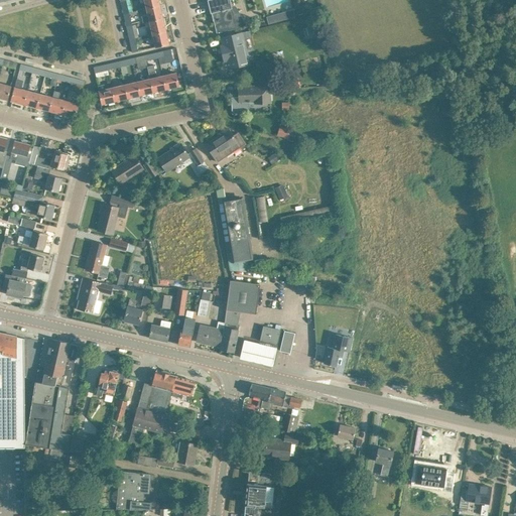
[(126,0),(120,1),(123,13),(129,12),(126,0)]
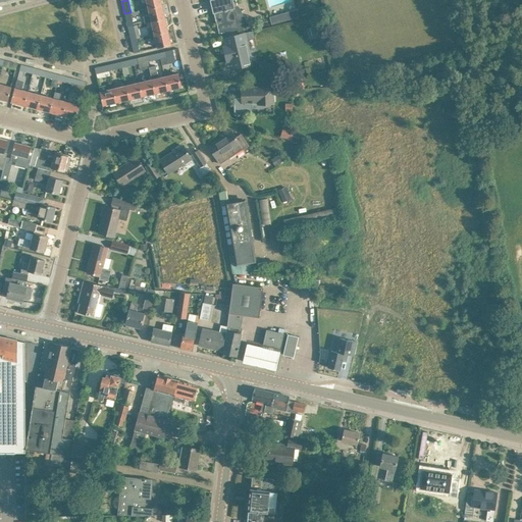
[(146,0),(148,8),(148,9),(162,5),(160,0),(146,0)]
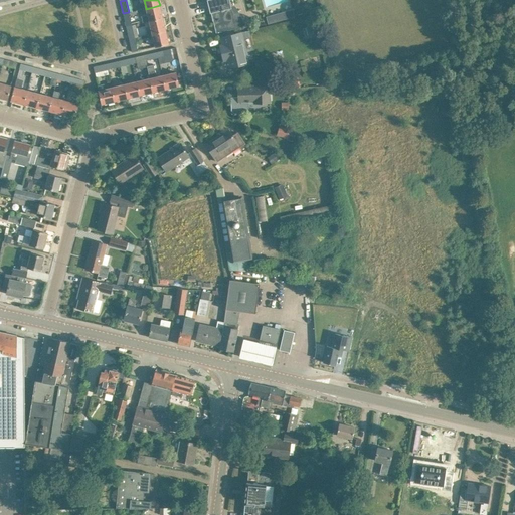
[(229,0),(207,0),(210,13),(212,13),(216,33),(234,29),(235,30),(245,25),(235,6),(231,7),(229,0)]
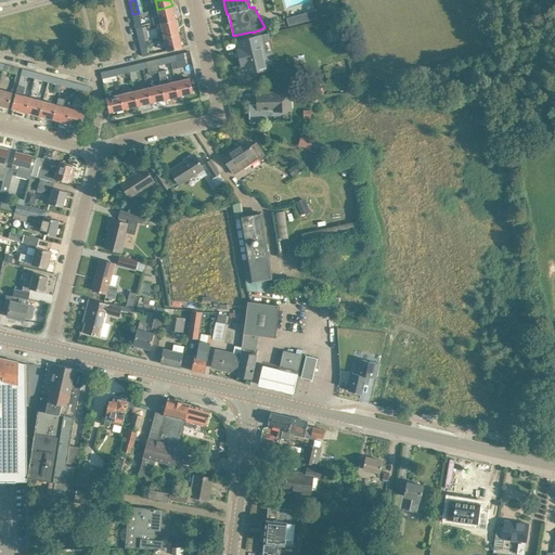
[(176,20),(172,5),(157,10),(157,9),(151,11),(154,24),(160,23),(176,20)]
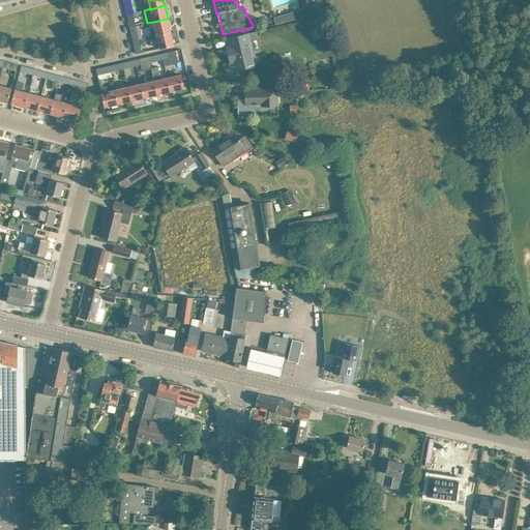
[(281,11),(283,19),(311,13),(310,6),(281,11)]
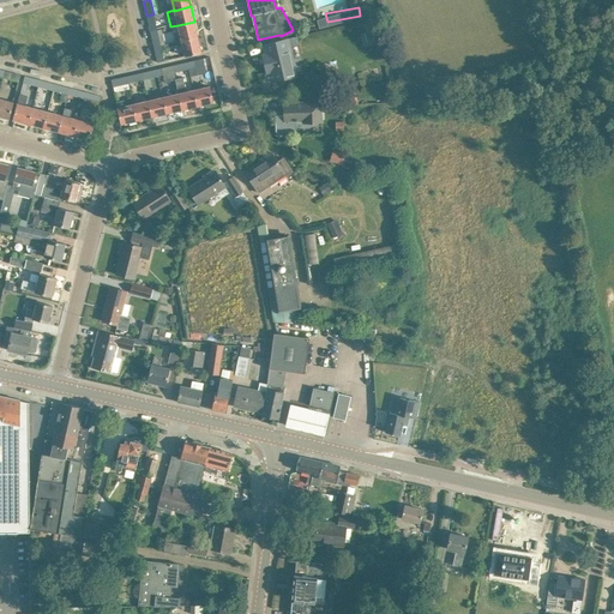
[(158,13),(154,14),(146,16),(150,32),(157,30),(155,19),(167,17),(166,12),(158,13)]
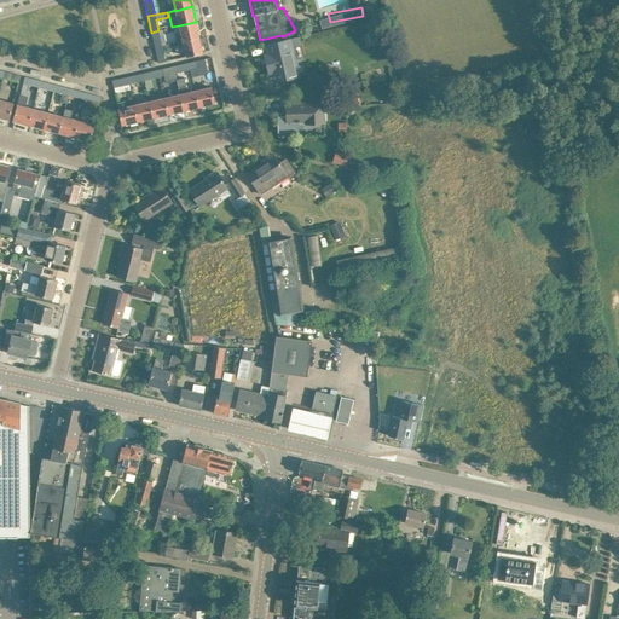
[(178,42),(183,41),(200,36),(196,22),(179,25),(181,34),(175,35),(178,42)]
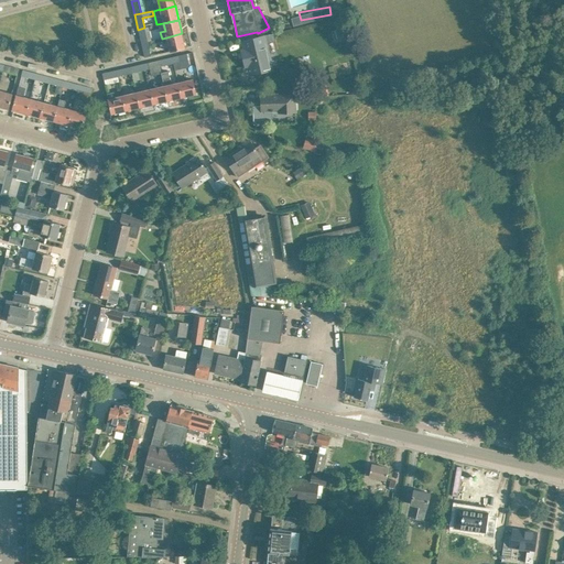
[(144,28),(138,30),(141,43),(148,42),(152,41),(148,26),(144,28)]
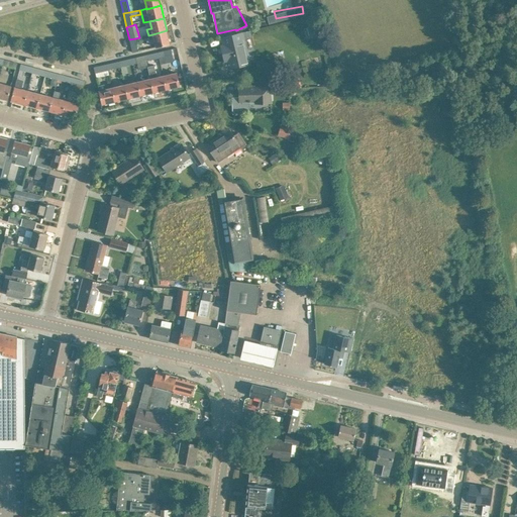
[(156,47),(160,46),(170,43),(167,30),(152,34),(156,47)]
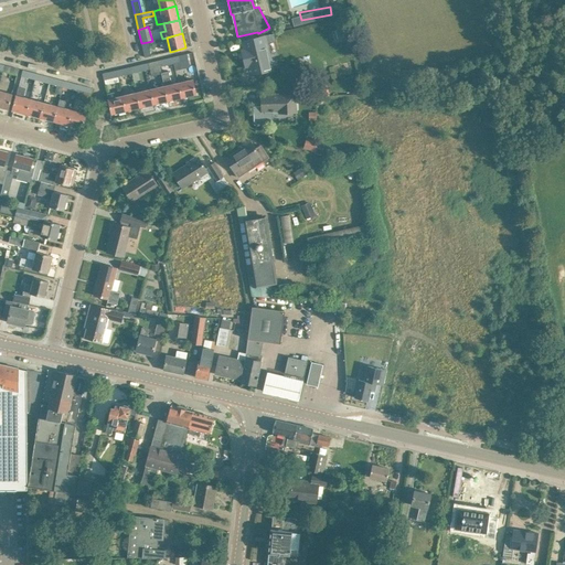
[(245,67),(257,64),(259,73),(274,70),(265,35),(242,41),(244,50),(242,50),(245,67)]
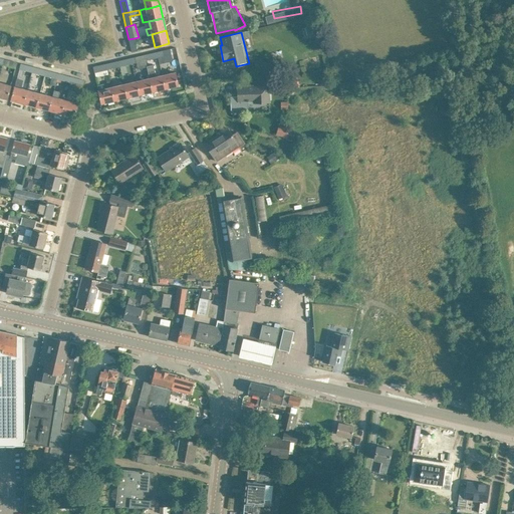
[(138,51),(135,38),(129,39),(132,52),(138,51)]
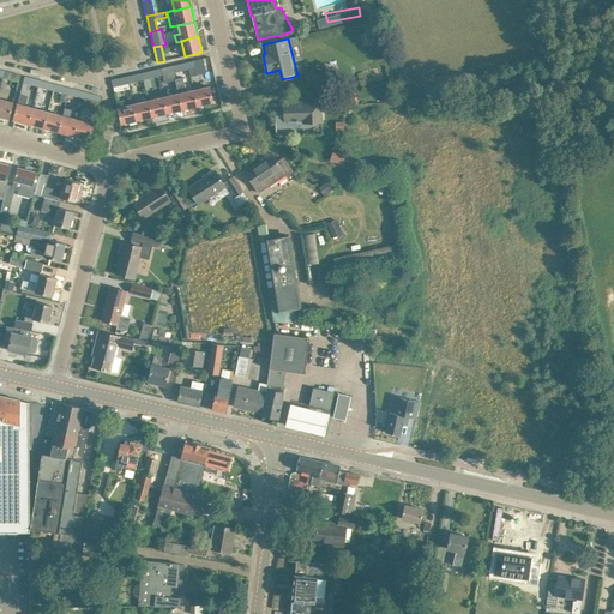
[(188,62),(191,77),(198,74),(196,67),(205,65),(203,59),(188,62)]
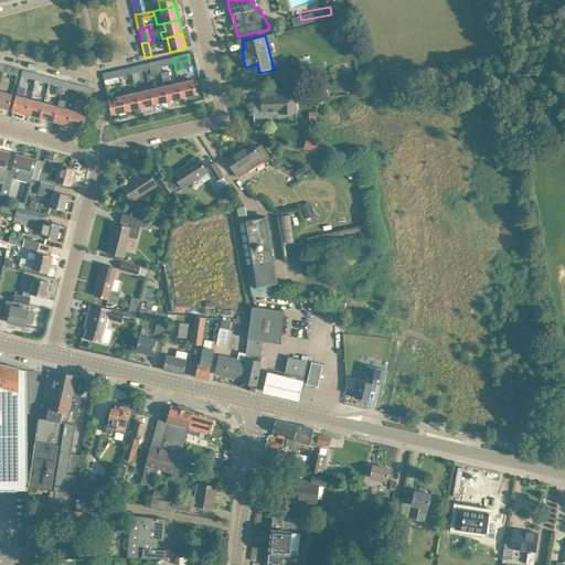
[(176,71),(173,57),(159,61),(160,66),(173,63),(176,71)]
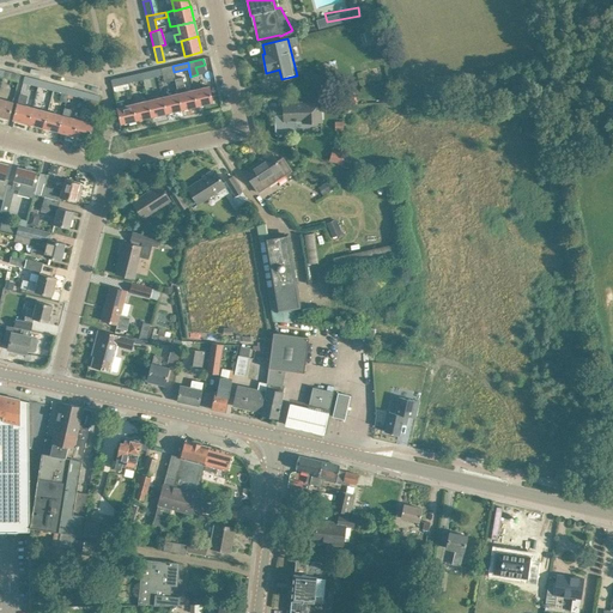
[(175,79),(176,79),(174,72),(173,66),(157,70),(158,76),(163,74),(164,83),(175,80),(175,79)]
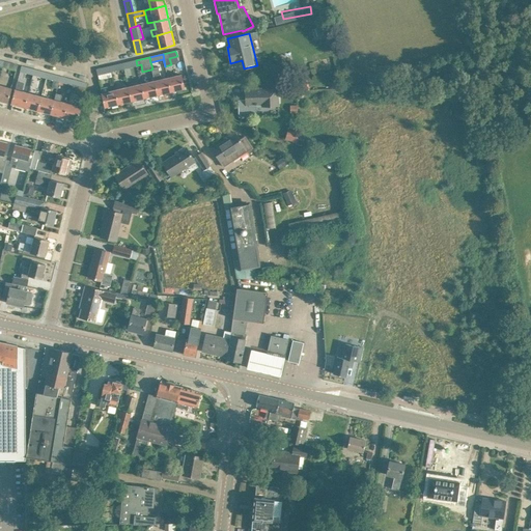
[(123,68),(137,65),(136,60),(122,63),(123,68)]
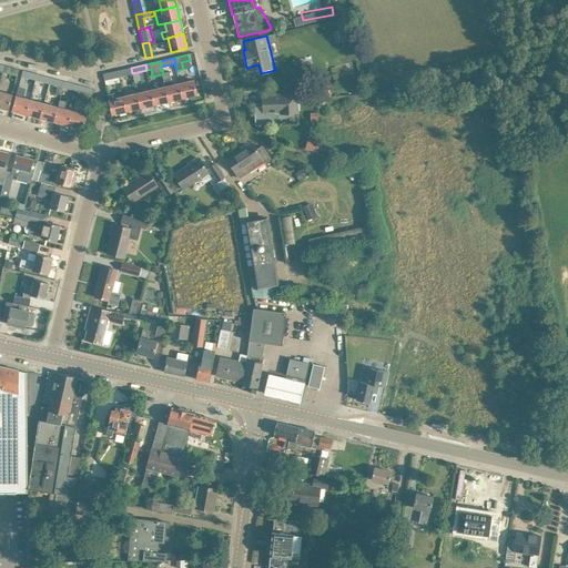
[(19,70),(4,67),(2,72),(17,77),(19,70)]
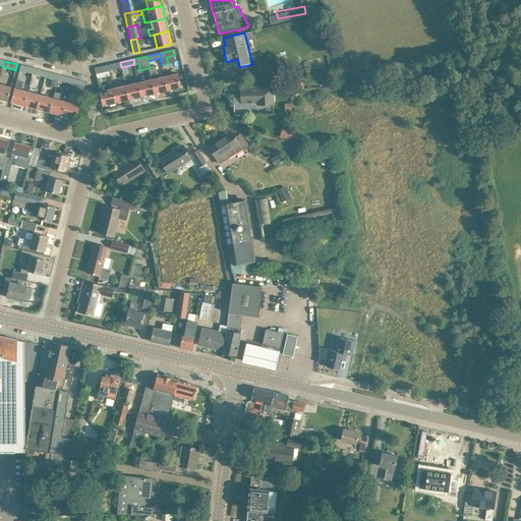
[(120,62),(107,64),(109,70),(121,67),(120,62)]
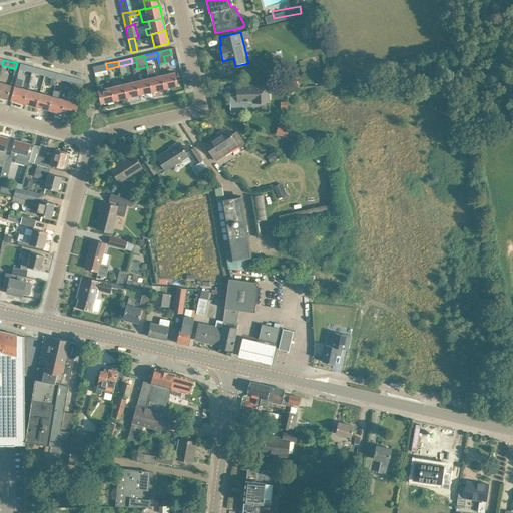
[(22,74),(30,76),(33,67),(20,63),(19,69),(22,70),(22,74)]
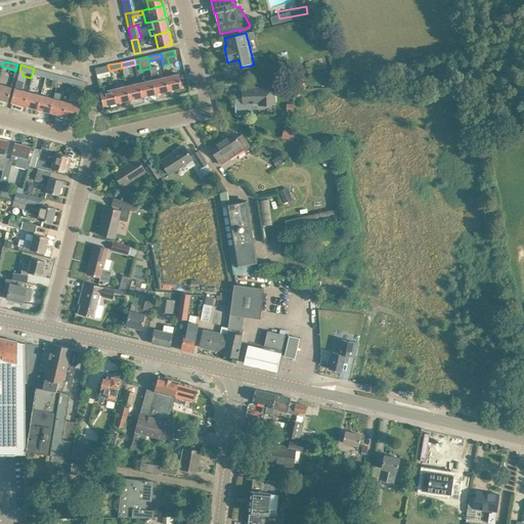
[(107,64),(95,68),(96,74),(97,79),(111,76),(110,71),(107,64)]
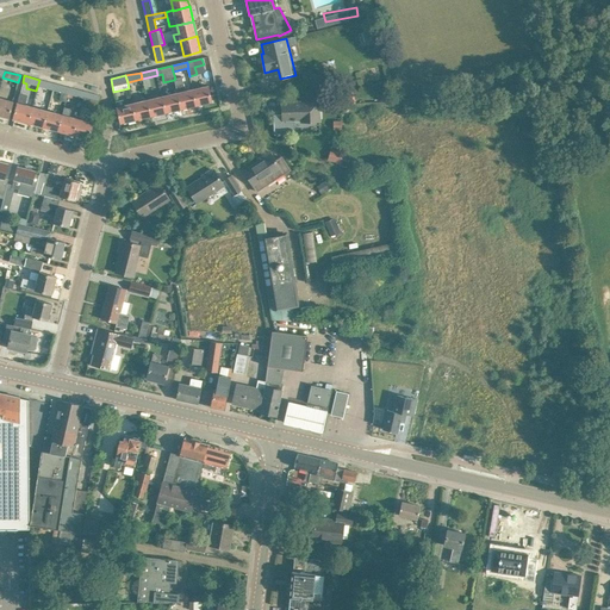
[(174,79),(174,80),(178,93),(181,110),(197,106),(193,89),(186,91),(182,76),(175,79),(174,79)]
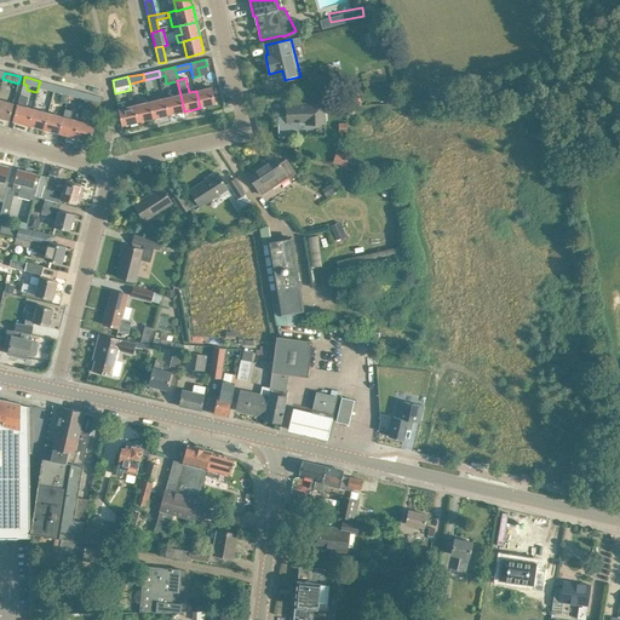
[(39,87),(53,92),(55,85),(40,81),(36,92),(38,92),(39,87)]
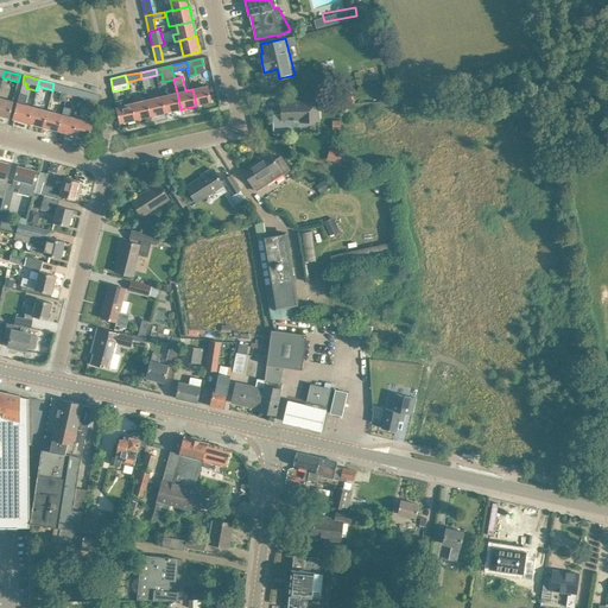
[(52,90),(68,94),(69,87),(54,83),(52,90)]
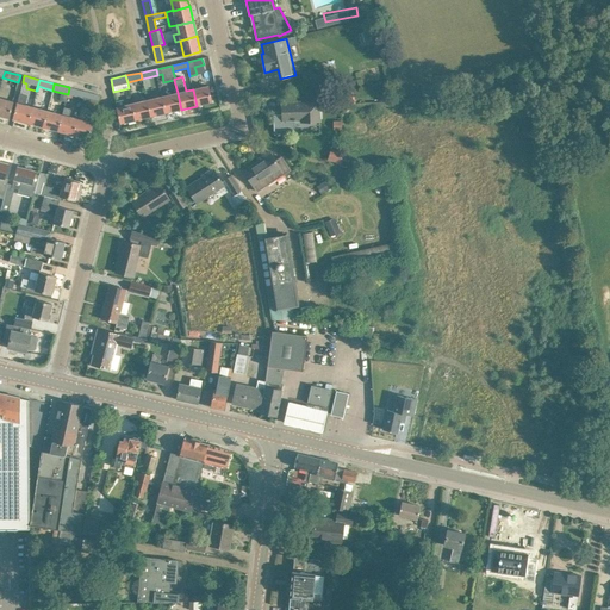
[(209,86),(197,88),(193,89),(197,106),(212,103),(209,86)]
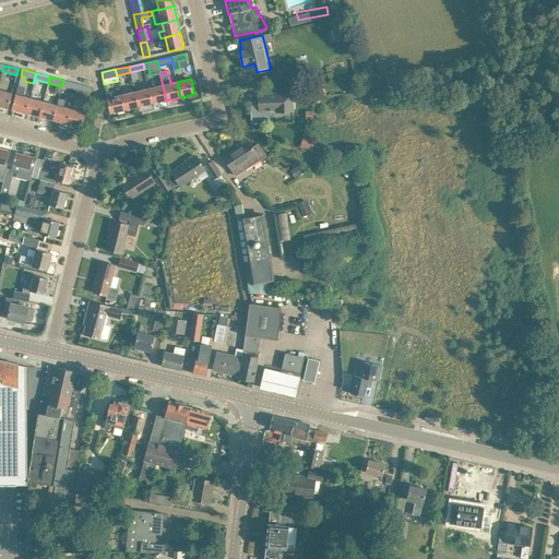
[(62,86),(75,90),(78,84),(63,80),(62,86)]
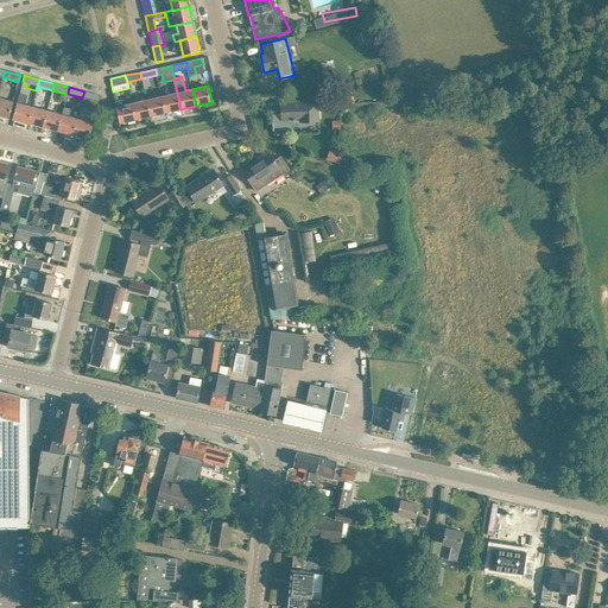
[(354,105),(350,88),(341,89),(346,107),(354,105)]
